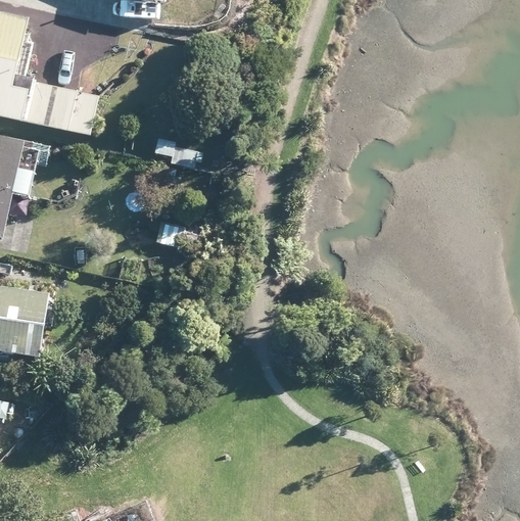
[(97,95),(75,90),(15,77),(29,17),(0,11),(0,117),(22,123),(22,121),(89,135),(97,95)]
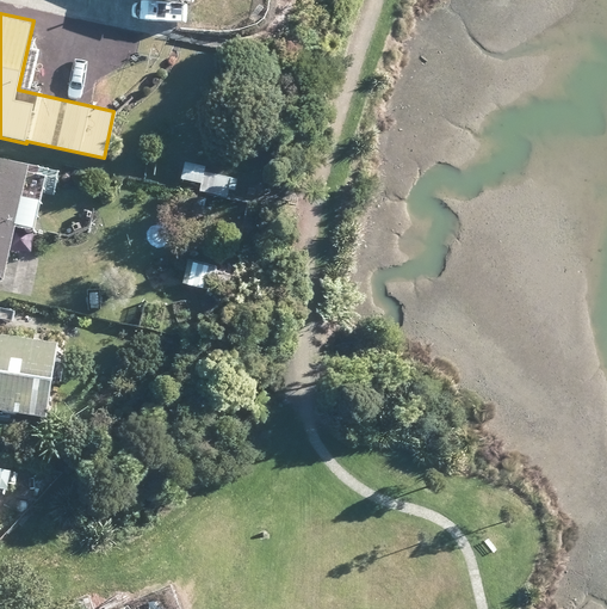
[(0,283),(1,283),(29,165),(0,158),(0,283)]
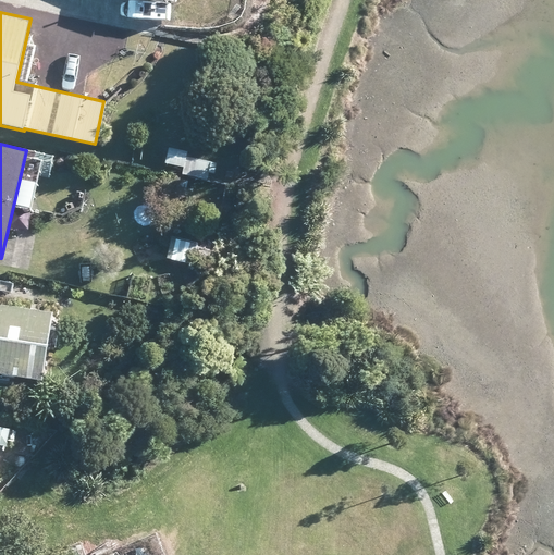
[(209,161),(185,156),(186,150),(167,147),(164,162),(182,165),(180,174),(206,179),(209,161)]
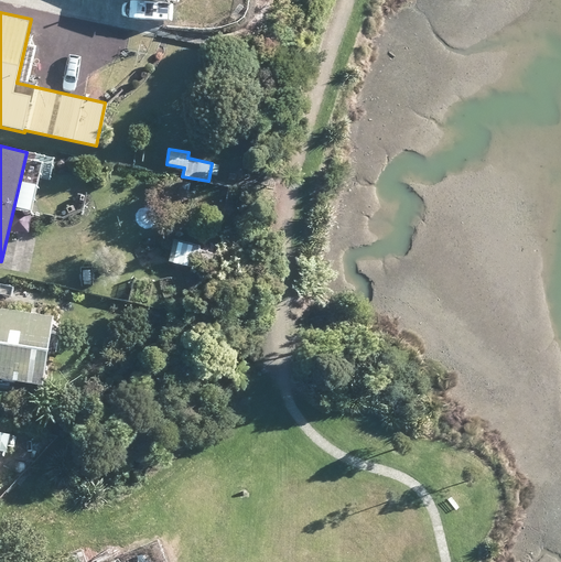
[(189,181),(172,179),(170,194),(185,197),(189,181)]
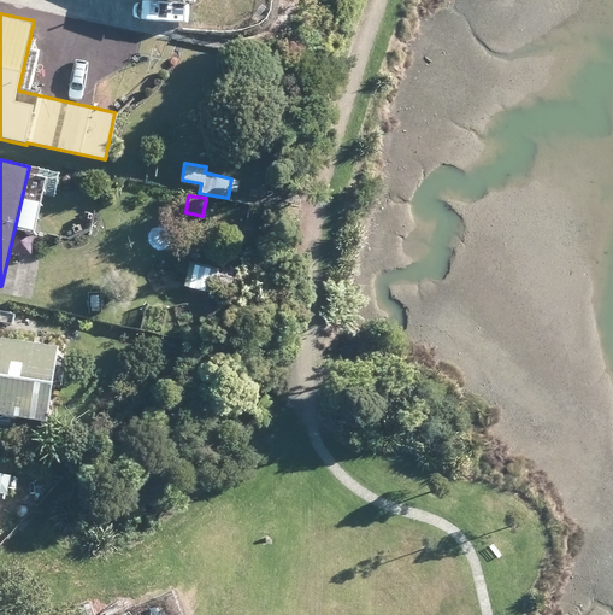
[(182,285),(204,290),(212,290),(216,267),(188,261),(183,281),(182,285)]
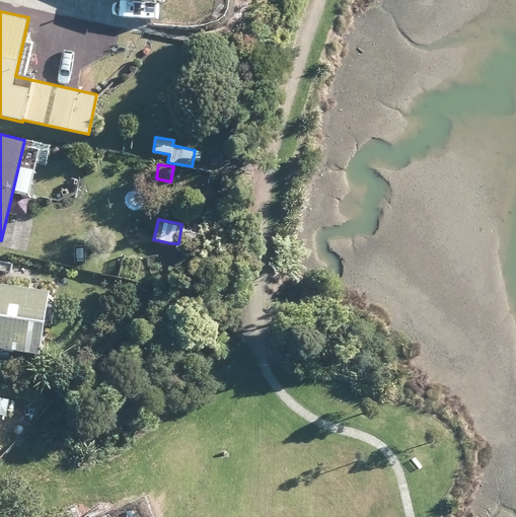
[(0,349),(40,355),(50,293),(26,289),(0,285),(0,349)]
